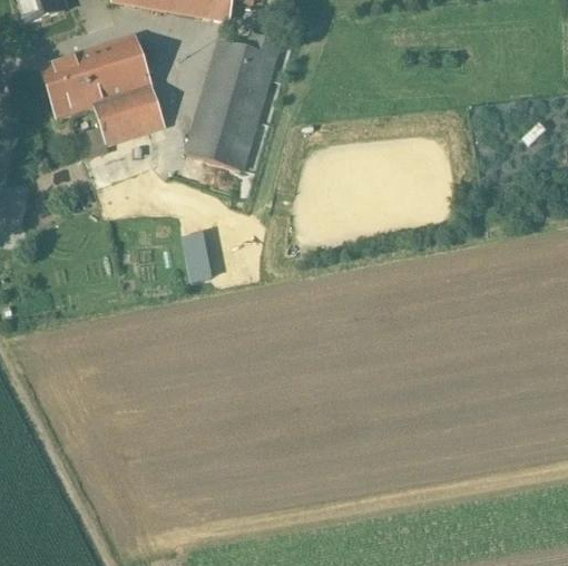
[(22,0),(31,23),(69,11),(65,0),(22,0)]
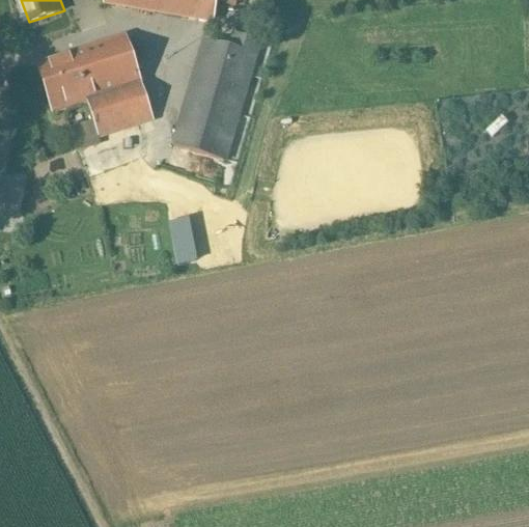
[(106,0),(106,2),(215,21),(218,1),(237,4),(237,0),(106,0)]
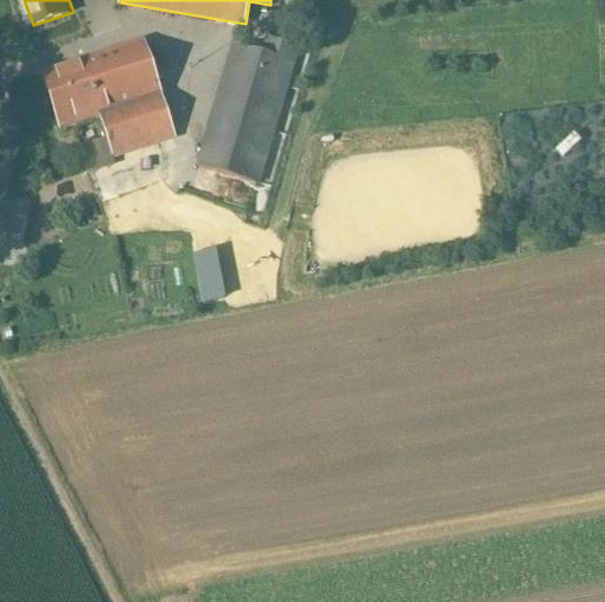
[(267,52),(236,44),(201,165),(259,183),(299,45),(271,37),(267,52)]
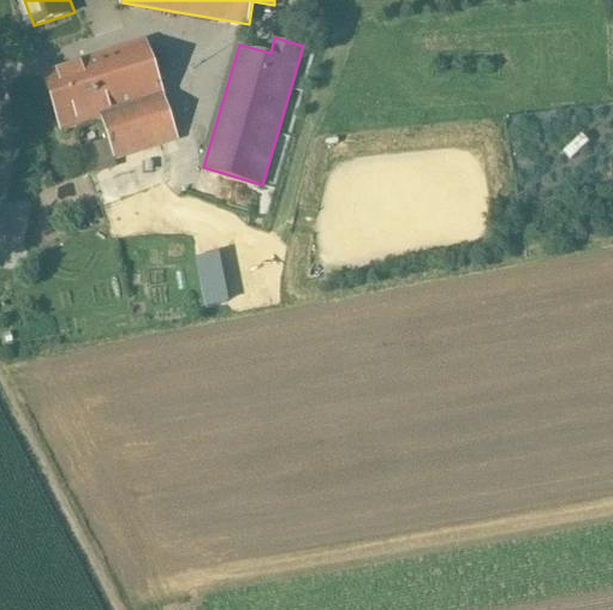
[(148,40),(45,73),(63,127),(103,115),(107,129),(81,137),(90,166),(180,137),(148,40)]
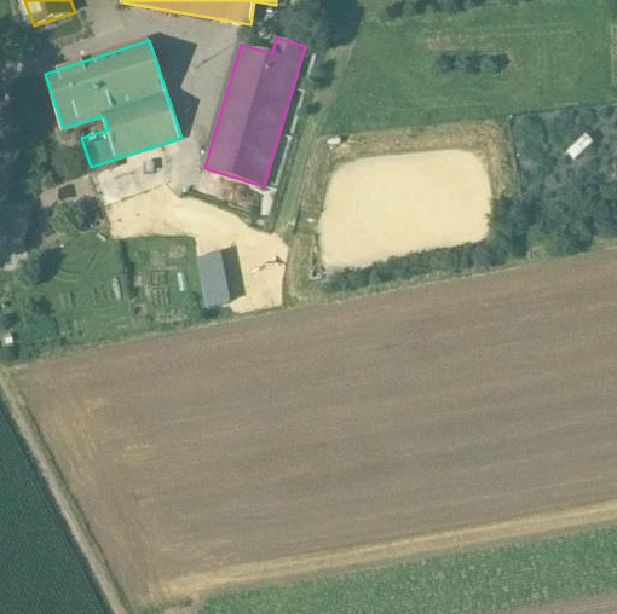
[(166,166),(167,168),(169,171),(172,171),(174,171),(176,169),(178,168),(179,166),(179,163),(178,161),(177,160),(174,158),(172,158),(169,158),(167,161),(166,163),(166,166)]
